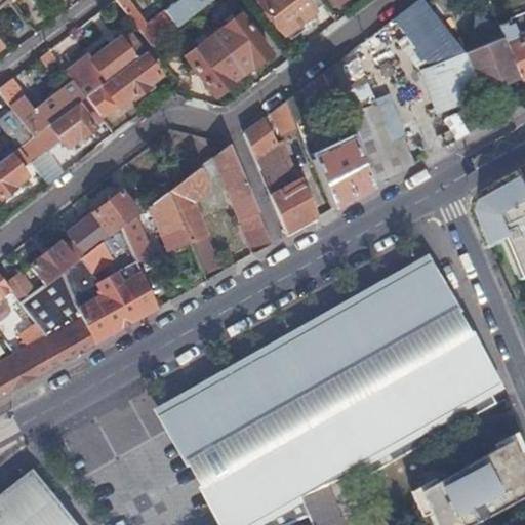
[(177,27),(164,10),(147,24),(128,0),(116,0),(137,29),(151,46),(177,27)]
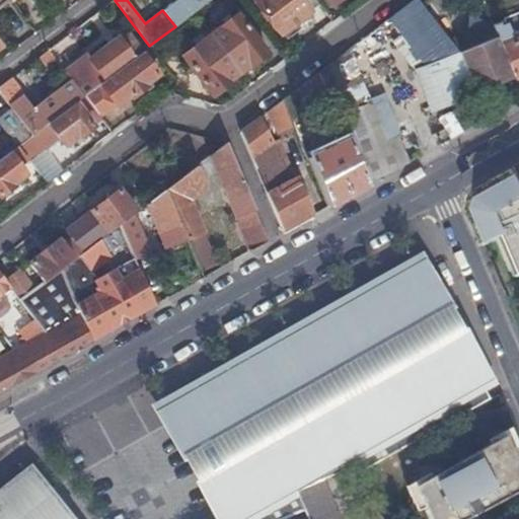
[(175,0),(162,10),(175,26),(194,12),(209,0),(175,0)]
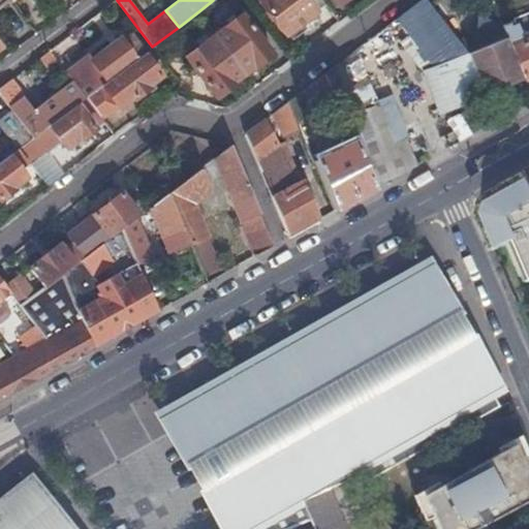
[(316,11),(308,0),(259,0),(286,34),(287,33),(302,22),(316,11)]
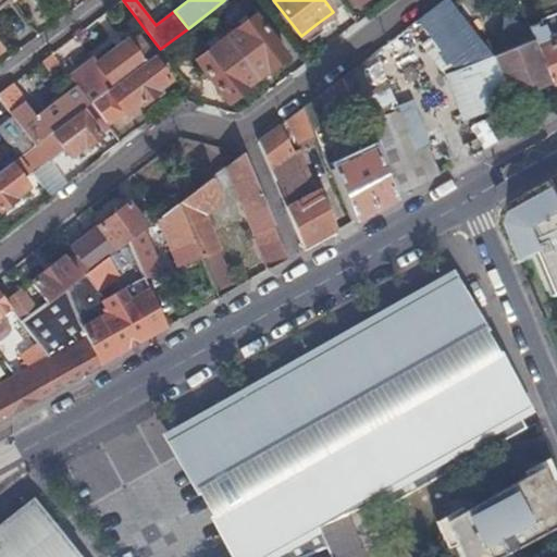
[(343,4),(338,0),(324,0),(333,12),(343,4)]
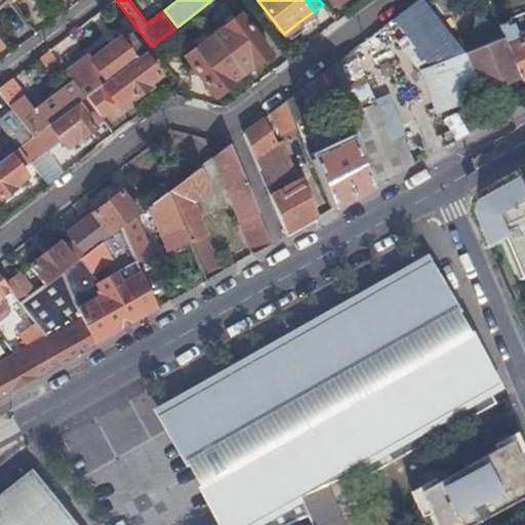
[(454,38),(425,0),(417,0),(396,16),(394,18),(431,67),(447,106),(480,92),(465,52),(454,38)]
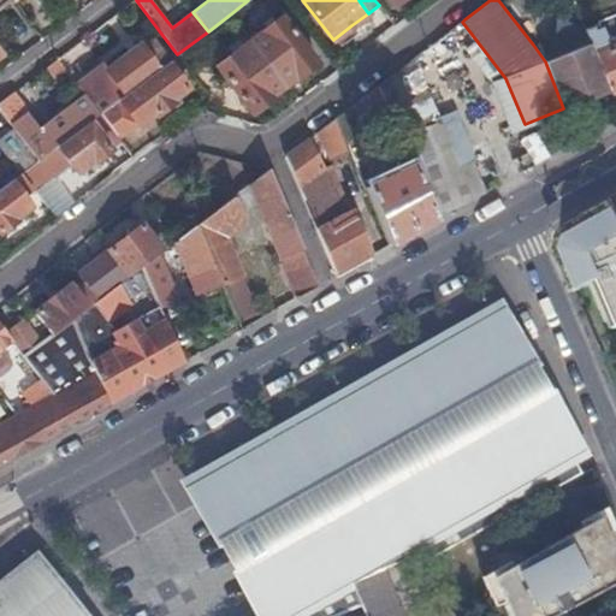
[(615,15),(615,0),(575,0),(585,27),(615,15)]
